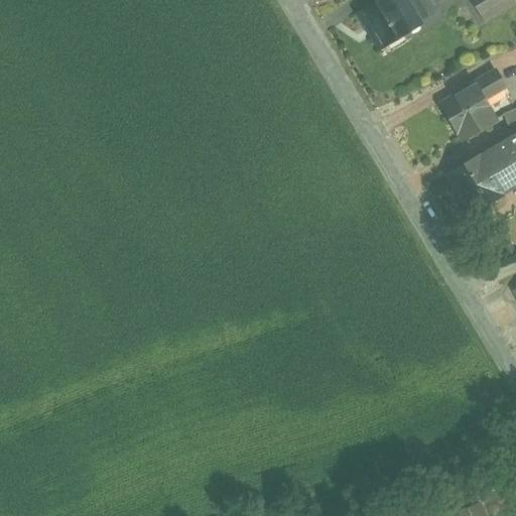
[(430,0),(379,0),(359,12),(382,49),(425,23),(422,19),(437,10),(430,0)]
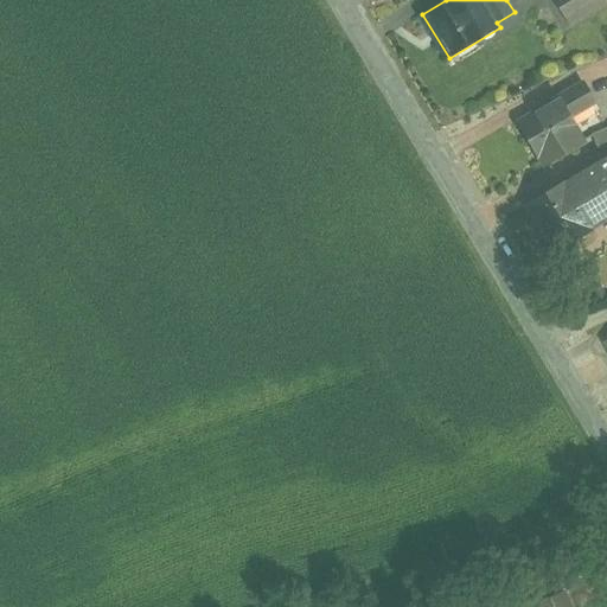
[(555,0),(566,17),(594,0),(555,0)]
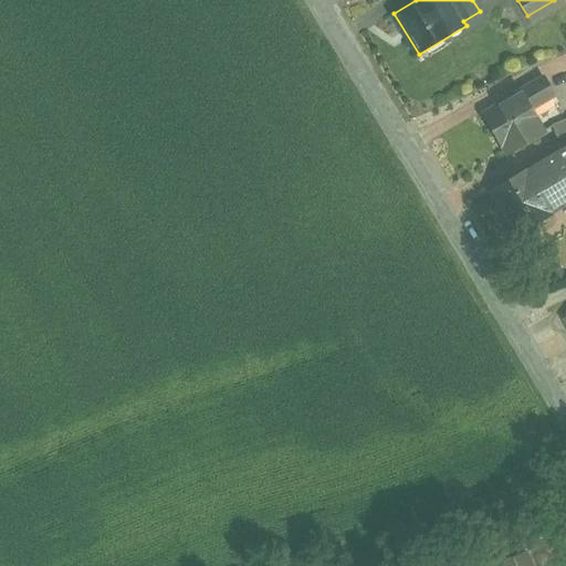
[(565,0),(554,0),(527,16),(533,25),(565,6),(565,0)]
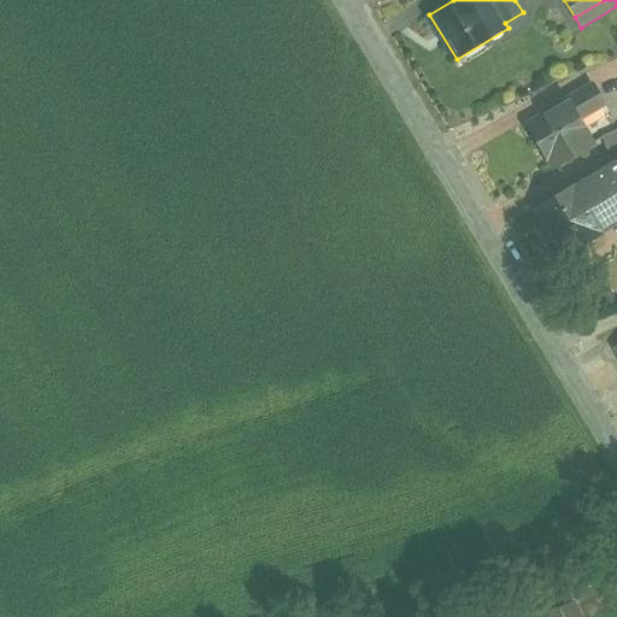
[(599,86),(616,81),(616,60),(593,68),(599,86)]
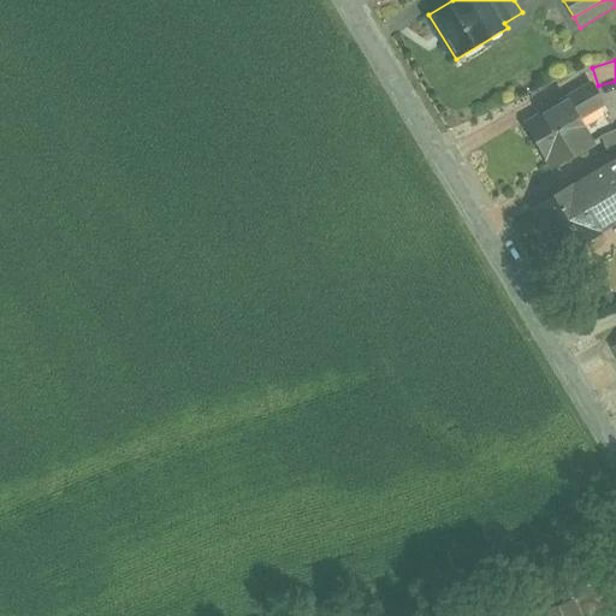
[(563,105),(528,125),(548,158),(549,158),(555,167),(593,144),(588,135),(580,119),(605,104),(593,84),(562,102),(563,105)]
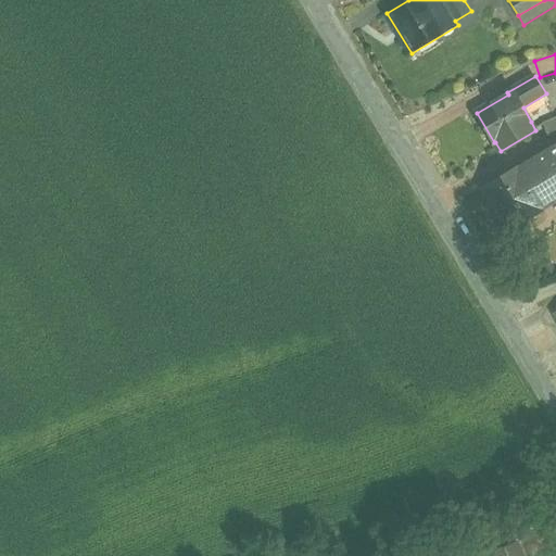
[(555,117),(543,123),(550,137),(555,134),(555,117)]
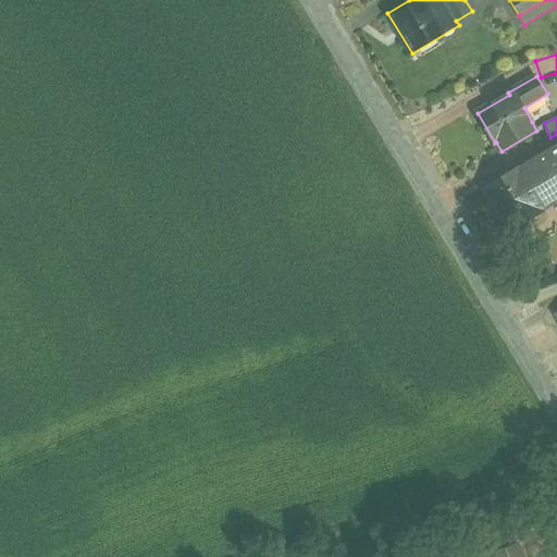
[(537,158),(519,169),(485,189),(510,230),(556,201),(556,150),(539,161),(537,158)]
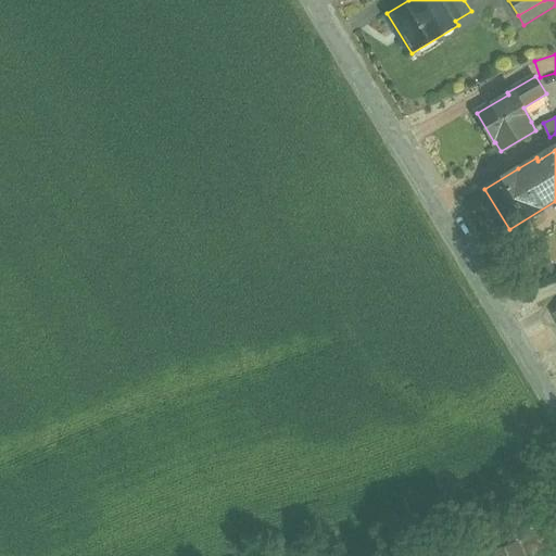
[(471,188),(491,177),(484,166),(466,178),(471,188)]
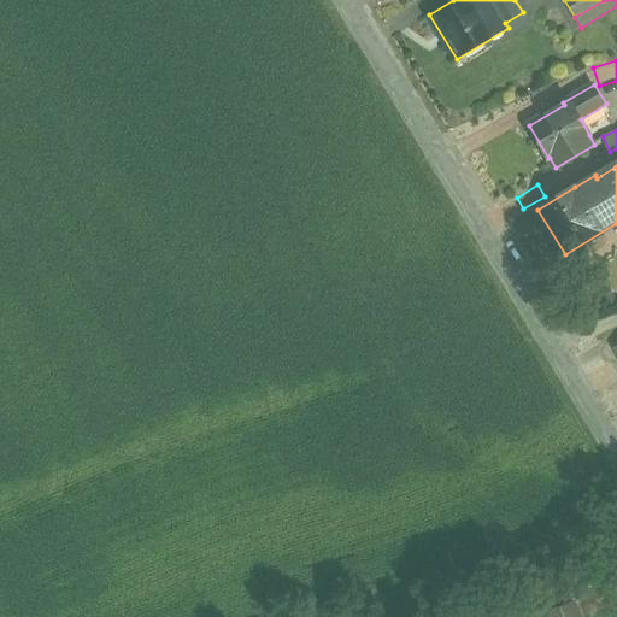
[(577,616),(574,606),(545,616),(577,616)]
